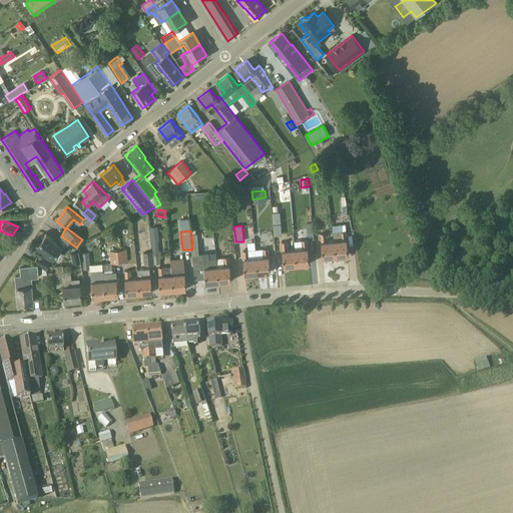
[(334,240),(336,257),(349,254),(347,238),(346,231),(334,232),(334,233),(334,240)]
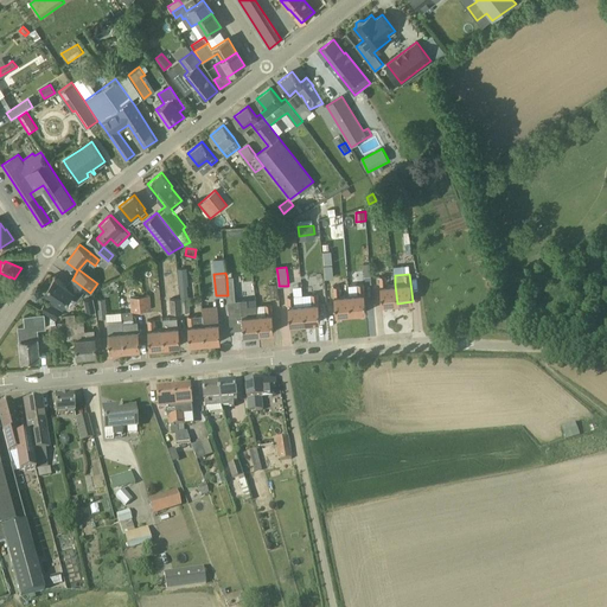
[(85,289),(75,281),(72,280),(71,279),(66,286),(56,276),(45,289),(53,295),(52,296),(63,305),(71,294),(77,299),(85,289)]
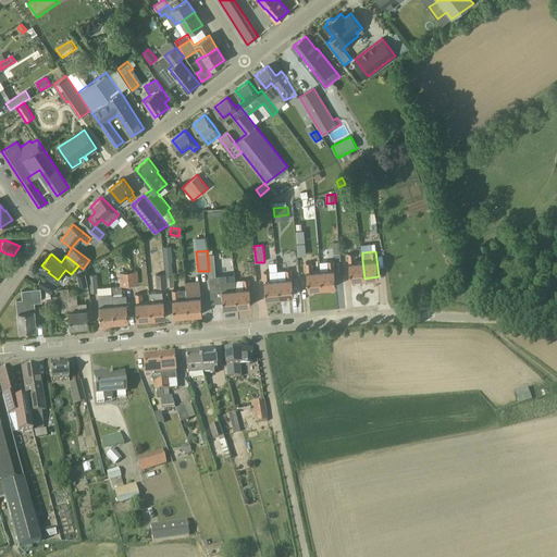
[(236,288),(235,280),(226,281),(226,274),(215,275),(214,254),(212,254),(208,254),(209,271),(210,292),(222,291),(224,308),(238,306),(236,288)]
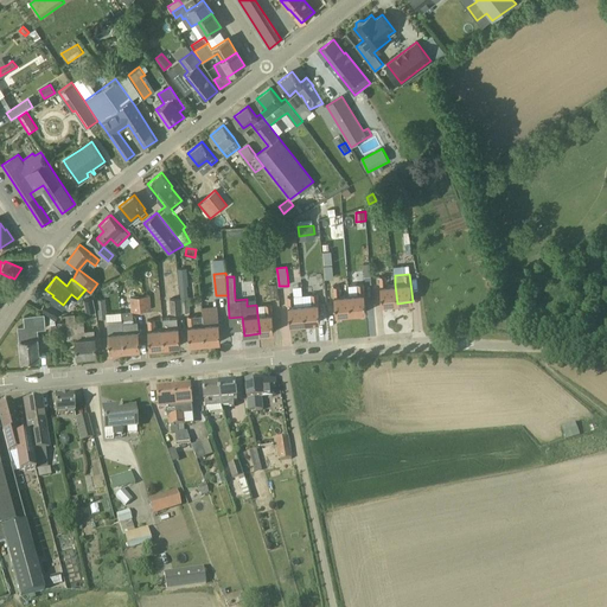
[(397,304),(395,285),(387,285),(385,276),(379,276),(381,286),(382,305),(397,304)]
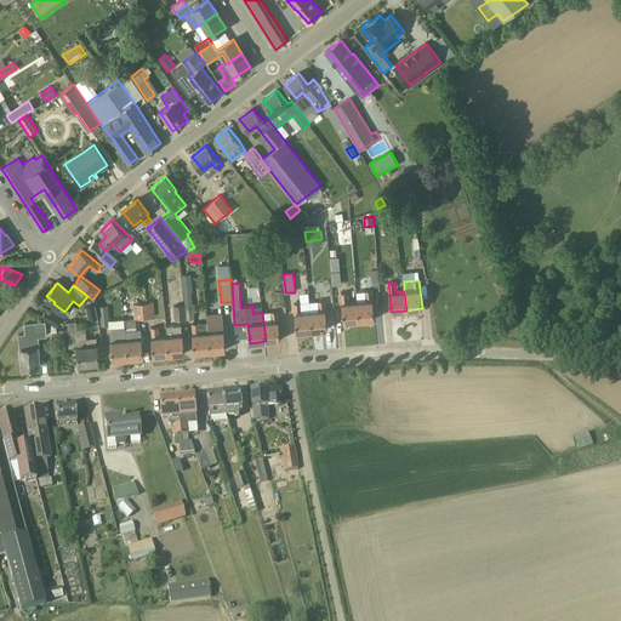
[(358,301),(359,320),(375,319),(372,300),(371,290),(366,291),(366,301),(358,301)]
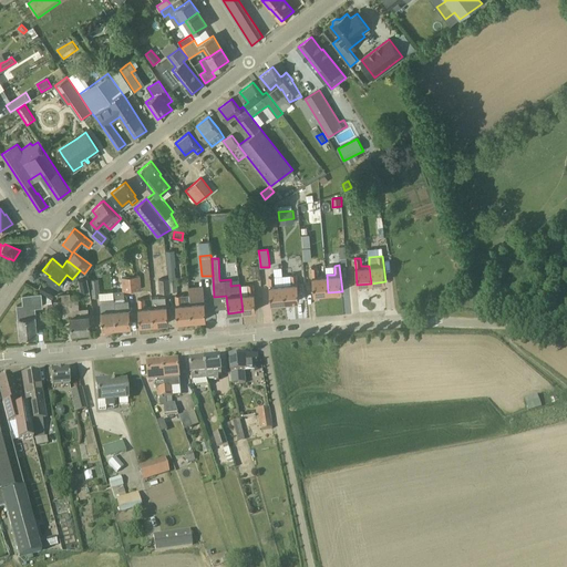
[(260,266),(251,266),(253,278),(261,277),(260,267),(260,266)]
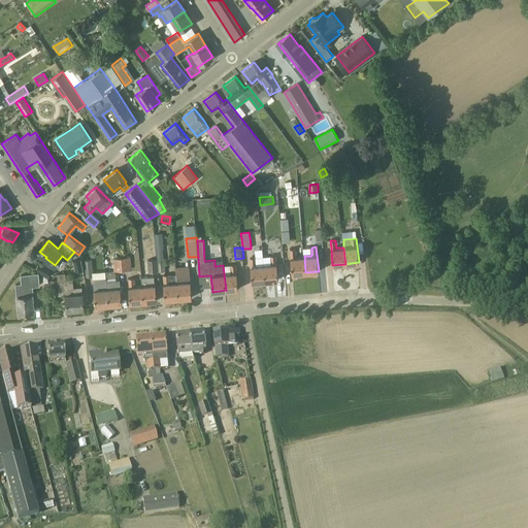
[(304,256),(303,256),(297,257),(296,249),(291,250),(292,257),(291,257),(292,273),(305,272),(304,256)]
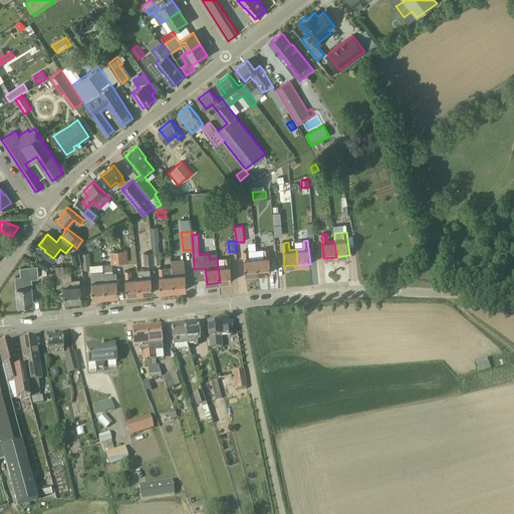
[(257,258),(258,274),(271,273),(269,249),(264,249),(264,257),(257,258)]
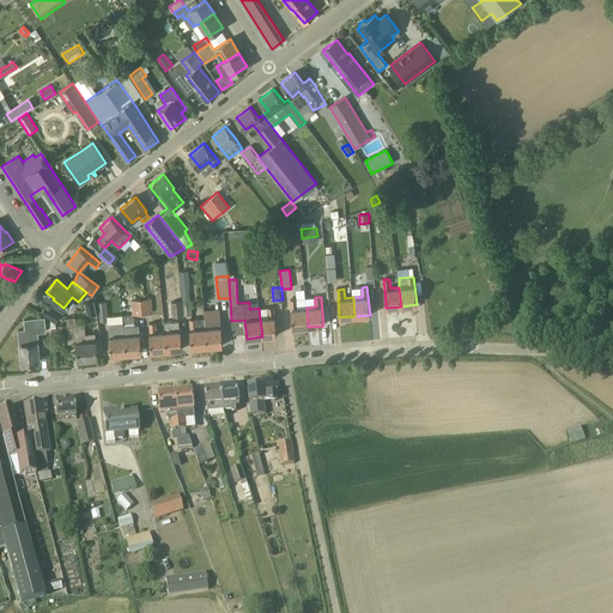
[(141,299),(143,314),(151,313),(151,298),(141,299)]
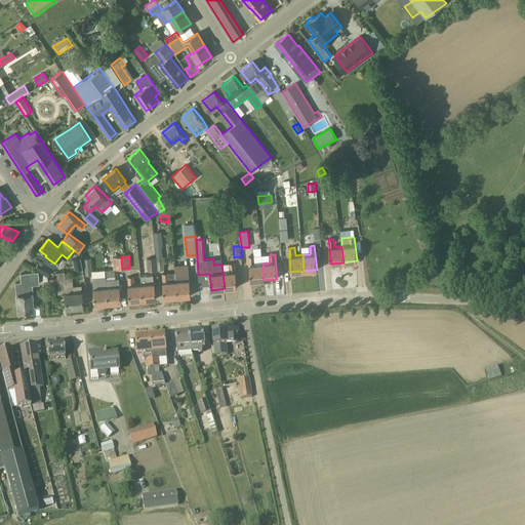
[(115,269),(122,269),(121,256),(112,256),(114,269),(115,269)]
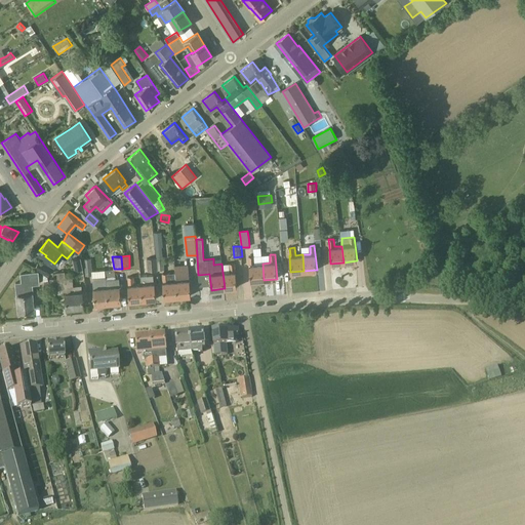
[(263,264),(255,265),(254,256),(249,256),(250,265),(249,265),(251,281),(264,280),(263,264)]
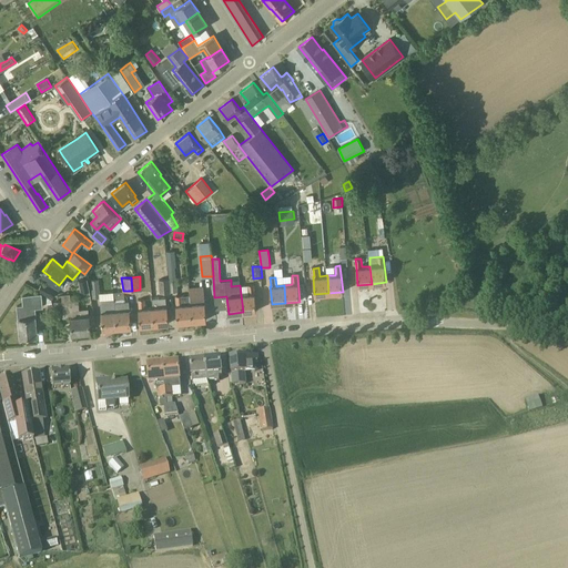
[(88,279),(78,280),(81,292),(90,290),(88,279)]
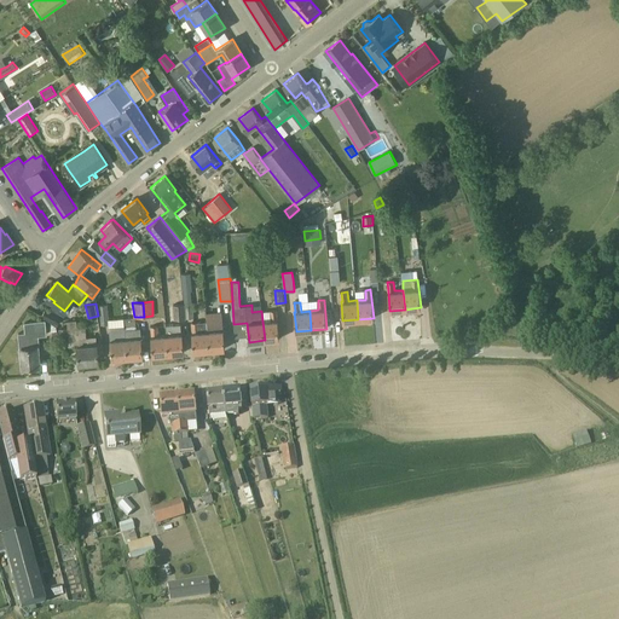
[(185,319),(185,306),(185,304),(173,305),(174,319),(185,319)]
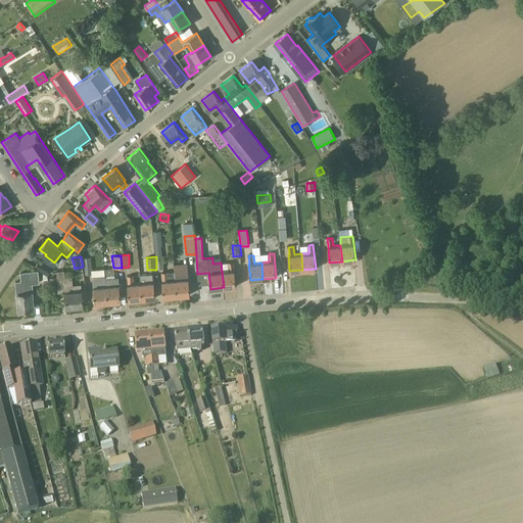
[(91,275),(91,270),(92,270),(91,257),(84,257),(86,276),(91,275)]
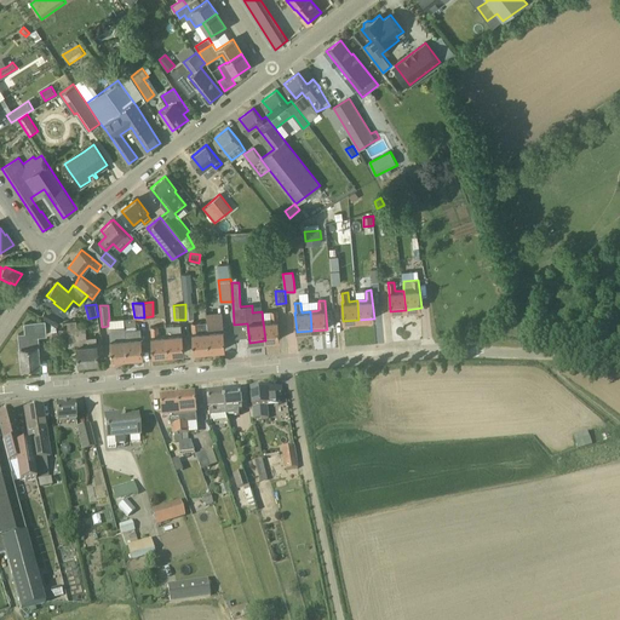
[(62,316),(46,308),(41,316),(57,325),(62,316)]
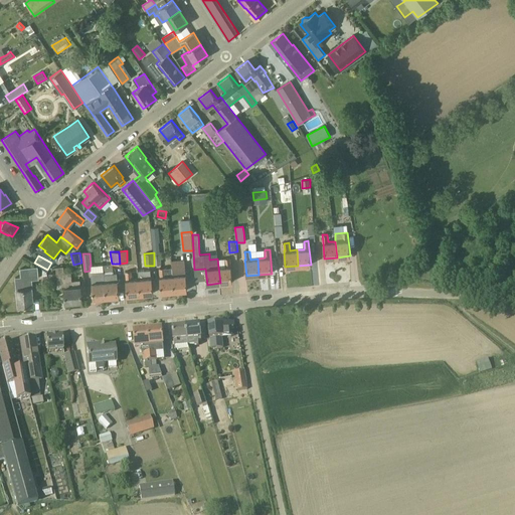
[(231,266),(230,266),(229,258),(224,259),(225,267),(218,267),(220,283),(232,282),(231,266)]
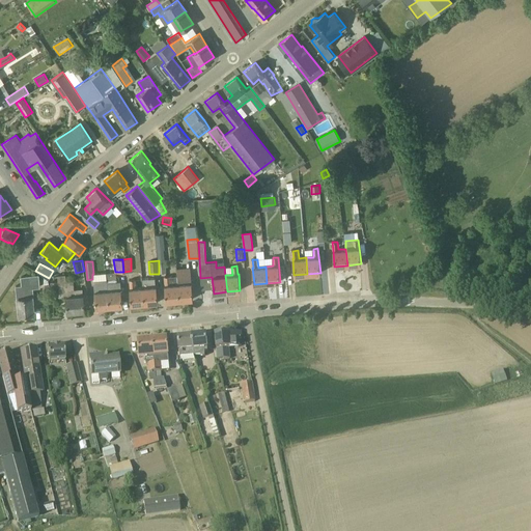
[(117,281),(116,272),(115,272),(106,273),(106,274),(107,279),(107,282),(110,307),(122,306),(121,289),(120,289),(119,281),(117,281)]
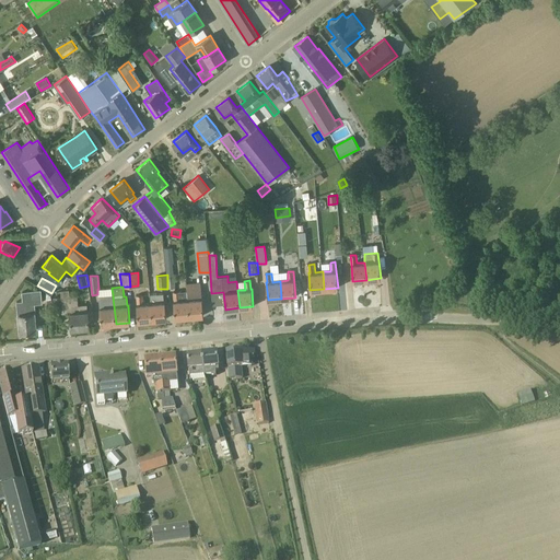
[(78,305),(78,300),(77,295),(69,295),(69,289),(60,290),(61,298),(53,298),(55,312),(62,312),(62,313),(70,313),(71,328),(89,326),(88,304),(78,305)]
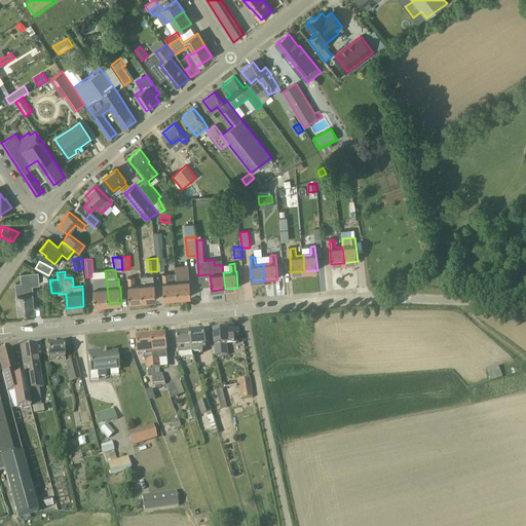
[(176,273),(177,282),(176,282),(178,297),(191,296),(190,279),(189,279),(188,272),(183,272),(176,273)]
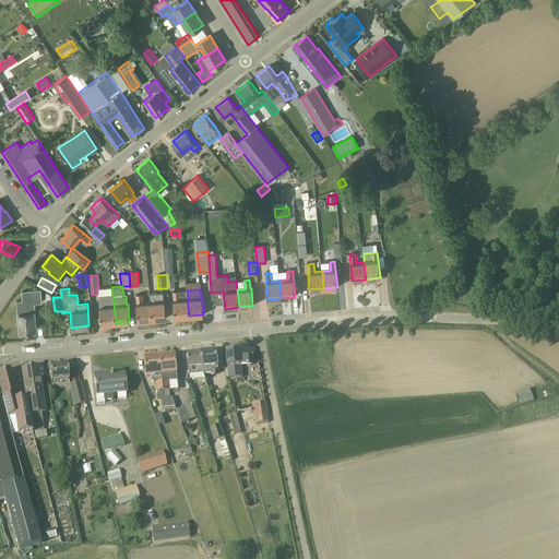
[(188,299),(187,290),(174,292),(174,300),(175,318),(189,316),(187,299),(188,299)]
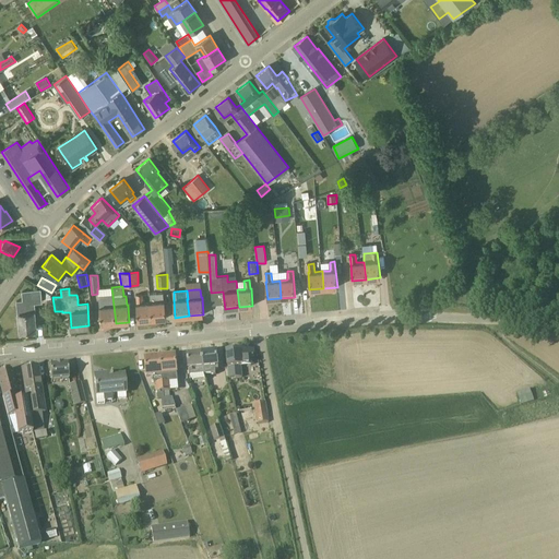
[(163,293),(156,293),(150,294),(151,302),(152,320),(166,318),(165,301),(164,301),(163,293)]
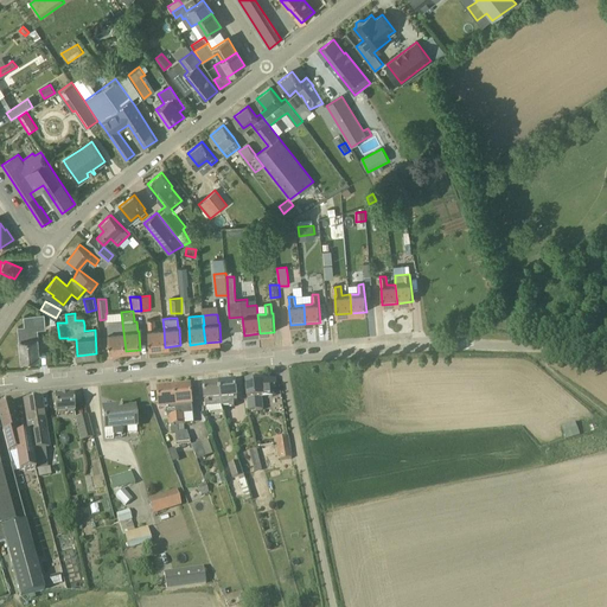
[(122,323),(122,319),(108,320),(109,334),(108,334),(110,352),(126,351),(122,323)]
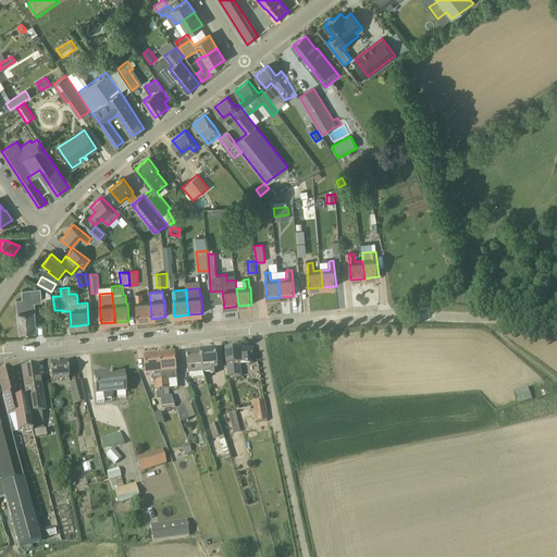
[(150,301),(143,302),(141,294),(135,294),(136,302),(137,320),(151,319),(150,301)]
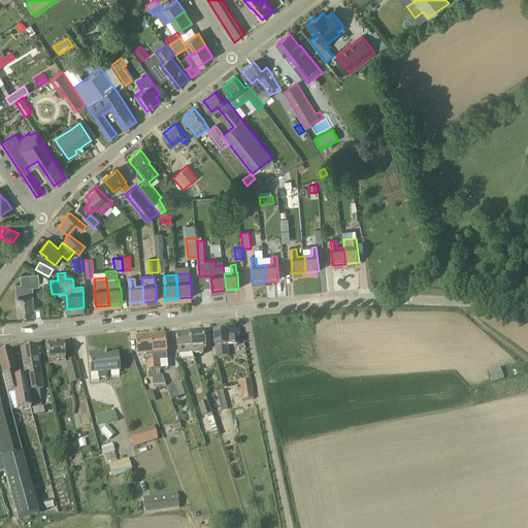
[(34,311),(32,295),(24,296),(24,288),(17,288),(18,299),(19,299),(20,314),(34,311)]
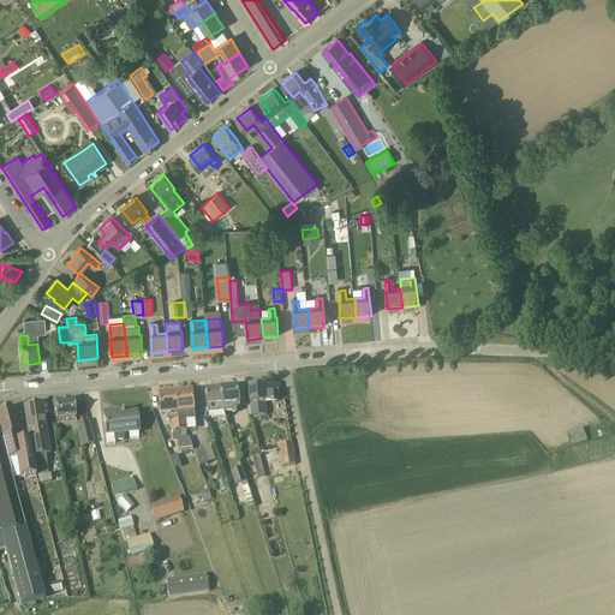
[(276,394),(280,394),(279,384),(249,387),(251,406),(252,417),(267,416),(266,404),(278,402),(276,394)]
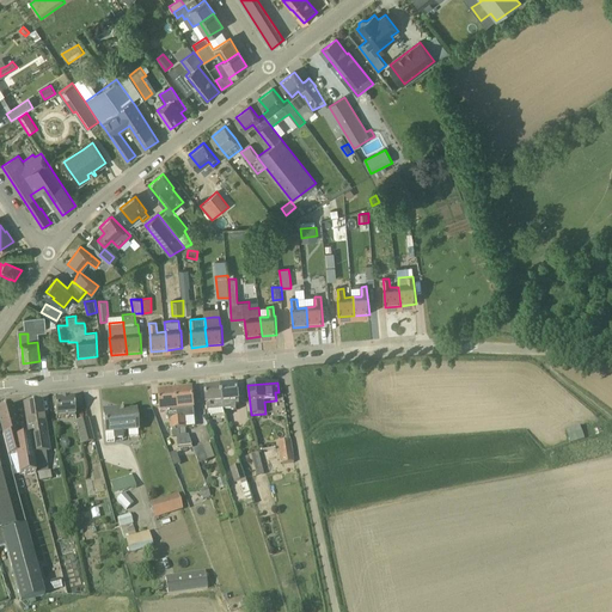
[(221,389),(225,412),(236,411),(236,407),(239,407),(238,386),(221,389)]
